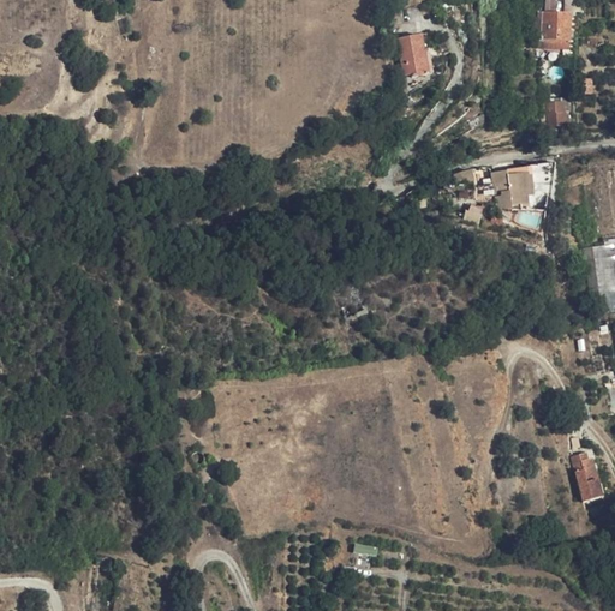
[(539,0),(541,11),(561,11),(561,0),(539,0)]
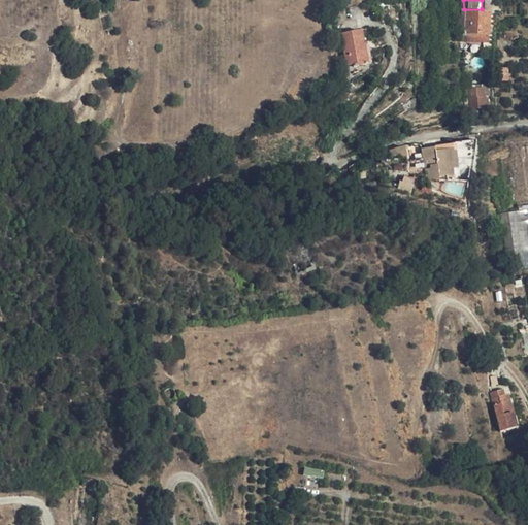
[(482,0),(482,9),(490,10),(501,10),(501,0),(482,0)]
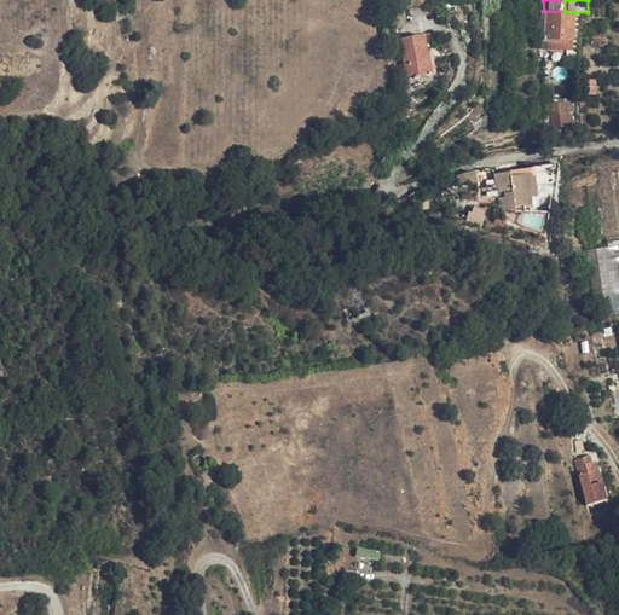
[(406,18),(404,5),(392,7),(394,21),(406,18)]
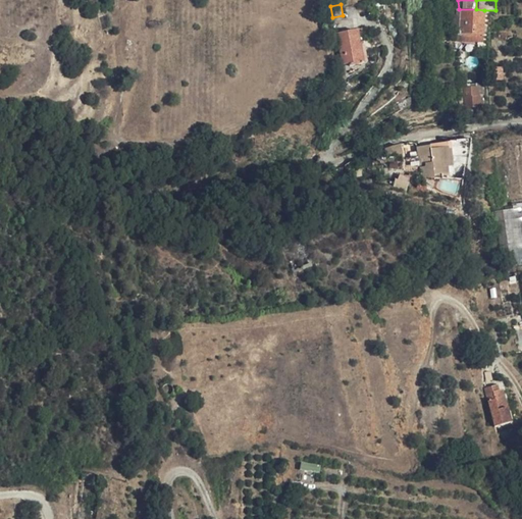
[(482,41),(484,10),(476,9),(459,9),(457,40),(482,41)]
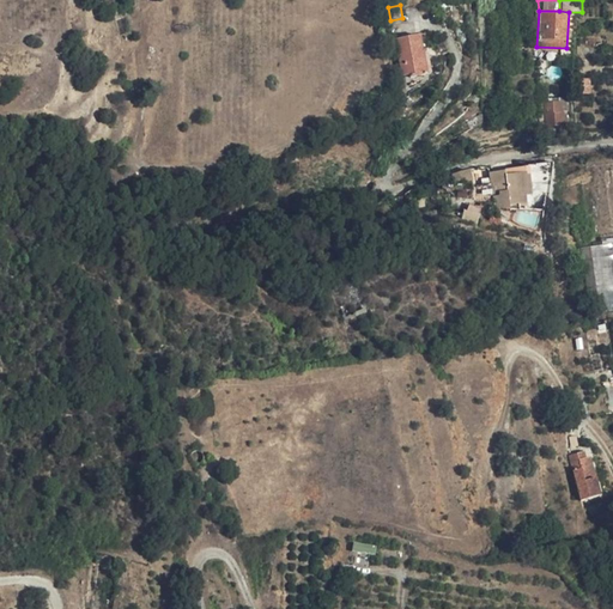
[(131,29),(128,16),(116,18),(120,32),(131,29)]
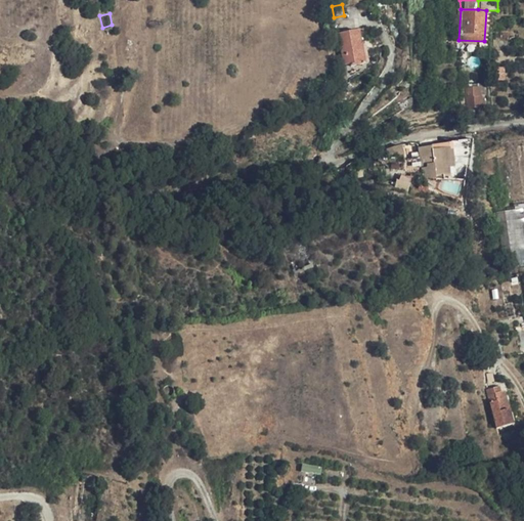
[(358,28),(339,32),(345,62),(351,61),(352,64),(365,61),(358,28)]
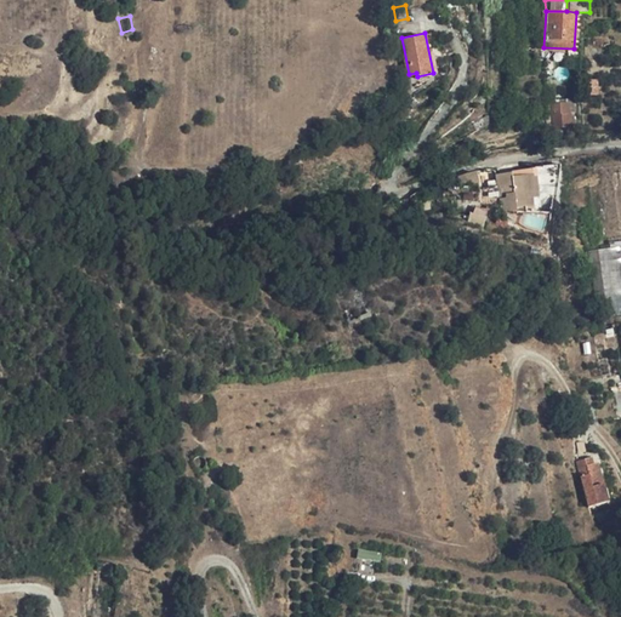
[(556,125),(570,124),(569,101),(554,102),(556,125)]
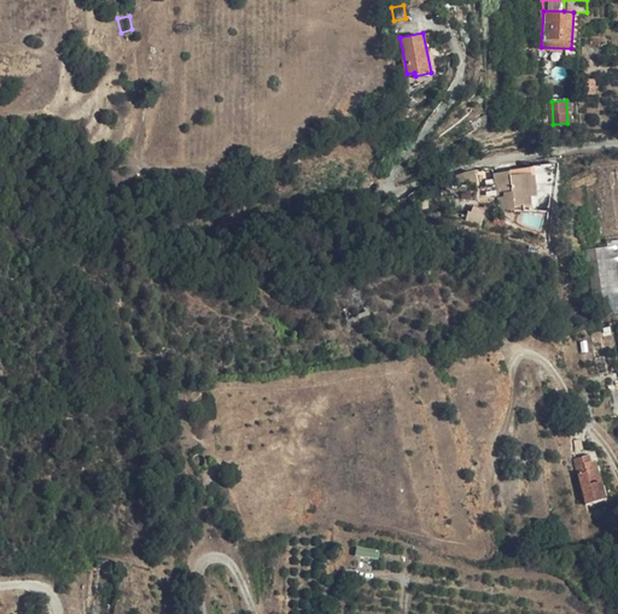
[(532,187),(530,170),(511,174),(509,169),(495,171),(500,200),(502,199),(503,205),(516,205),(516,203),(523,202),(523,197),(525,197),(524,188),(532,187)]
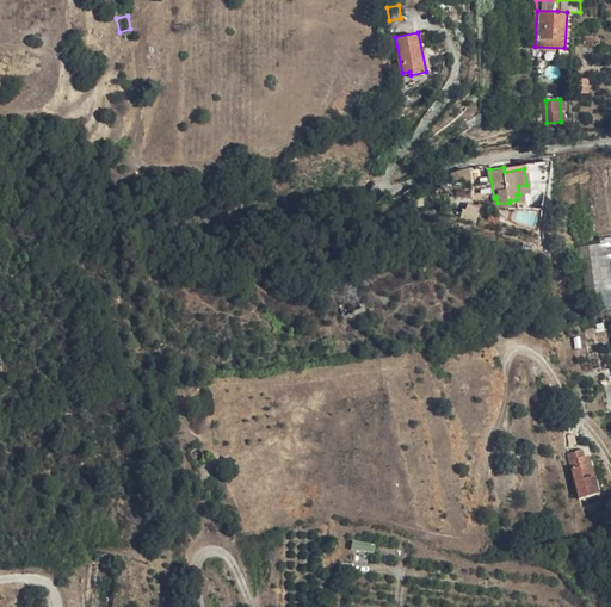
[(468,202),(463,211),(475,216),(480,206),(468,202)]
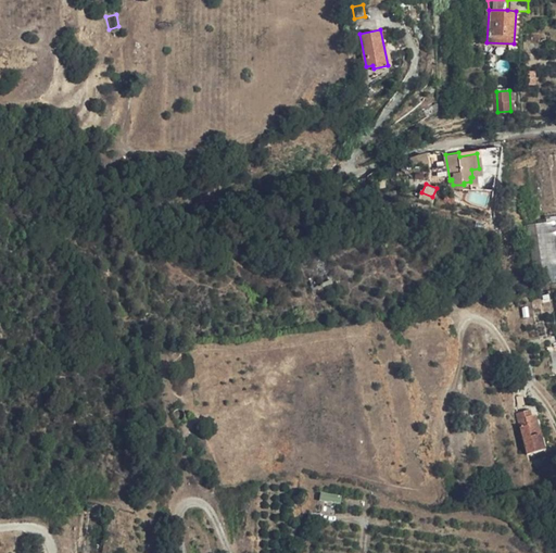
[(540,276),(555,274),(555,216),(534,220),(540,276)]
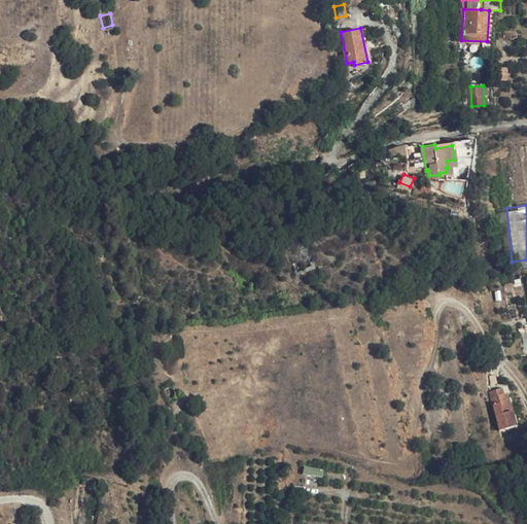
[(513,289),(506,290),(511,315),(517,314),(513,289)]
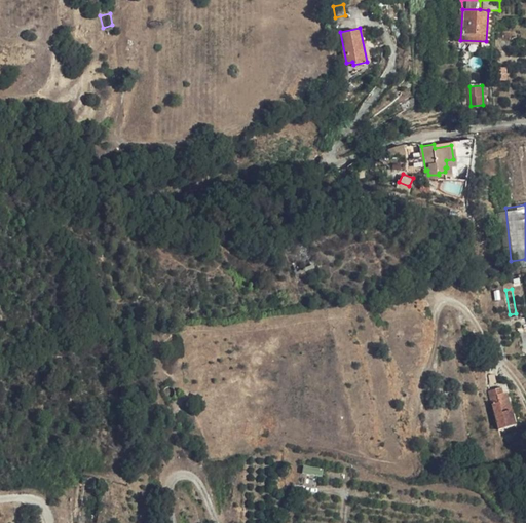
[(500,385),(489,388),(499,426),(516,422),(506,389),(502,390),(500,385)]
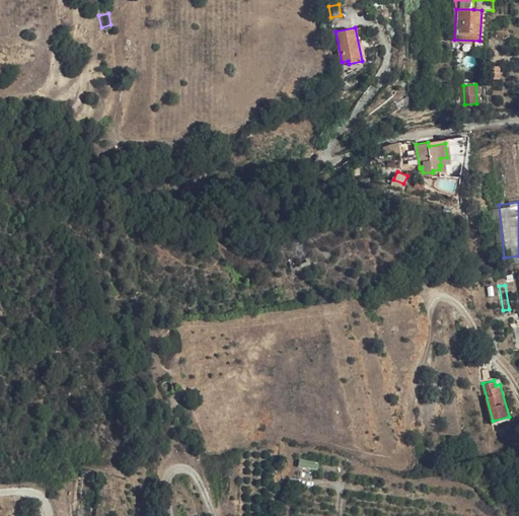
[(154,386),(149,387),(153,403),(158,402),(154,386)]
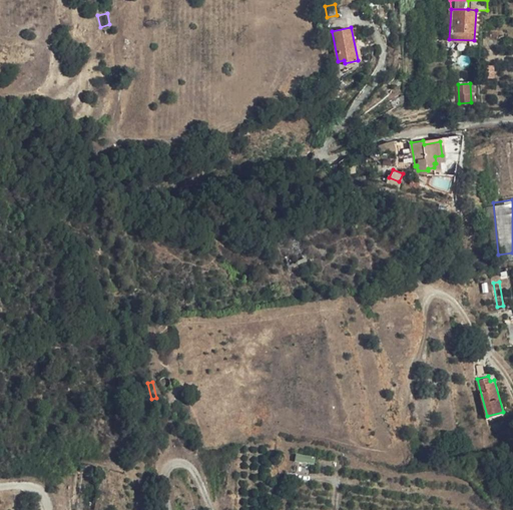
All buildings are outlined.
